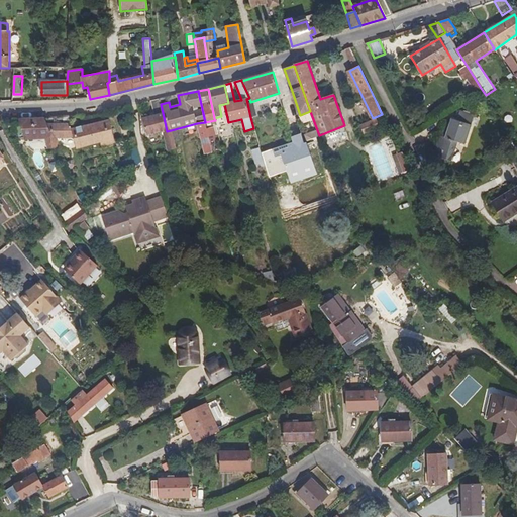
[(167,131),(163,113),(142,118),(147,136),(163,132),(166,145),(174,143),(171,130),(167,131)]
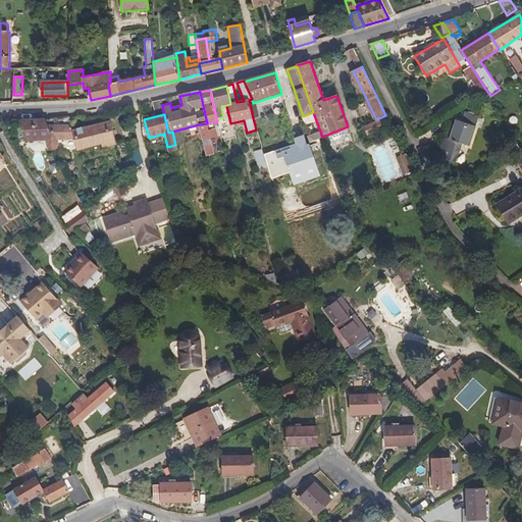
[(478,119),(463,114),(460,121),(456,120),(442,158),(436,156),(433,165),(442,168),(444,168),(445,169),(447,170),(450,161),(456,163),(460,153),(462,144),(469,146),(478,119)]
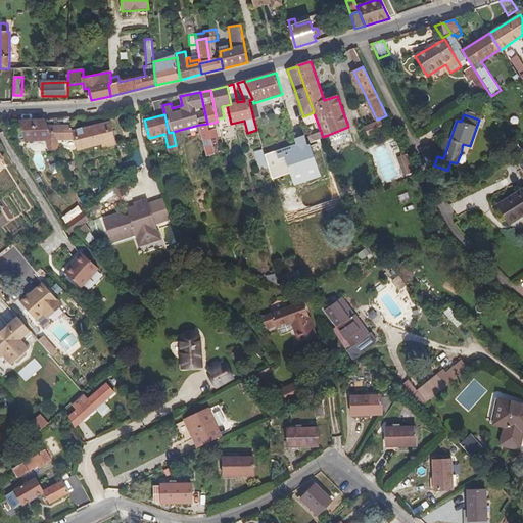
[(110,122),(73,131),(69,119),(47,120),(55,139),(75,139),(78,150),(102,144),(103,148),(115,144),(110,122)]
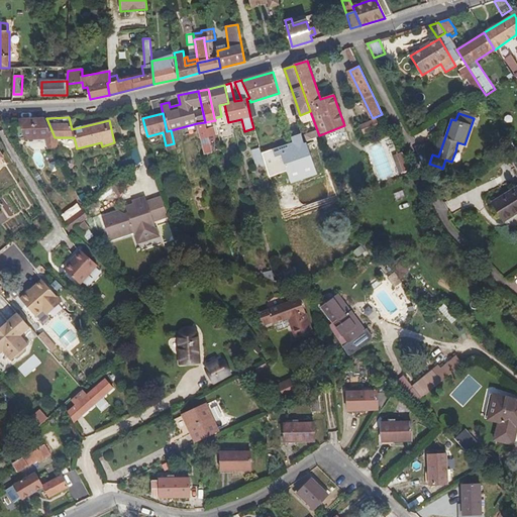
[(55,137),(46,118),(19,120),(20,124),(14,125),(17,137),(24,136),(24,139),(44,138),(55,137)]
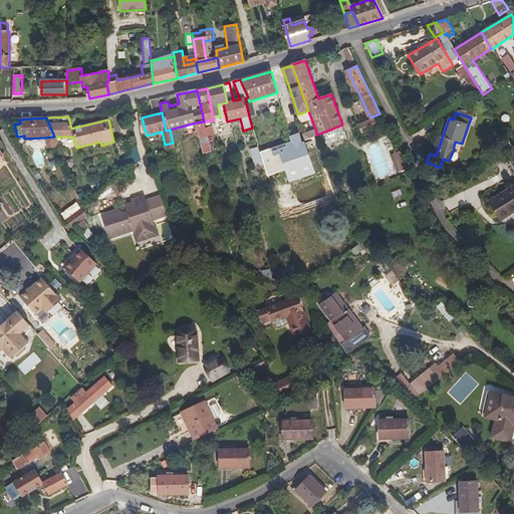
[(378,126),(375,118),(358,125),(361,134),(378,126)]
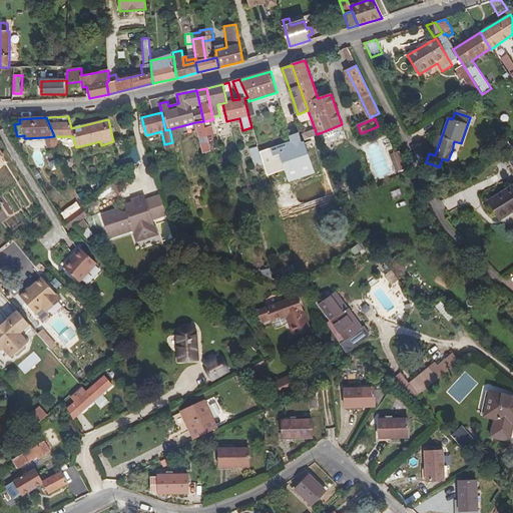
[(203,121),(195,122),(203,154),(211,152),(203,121)]
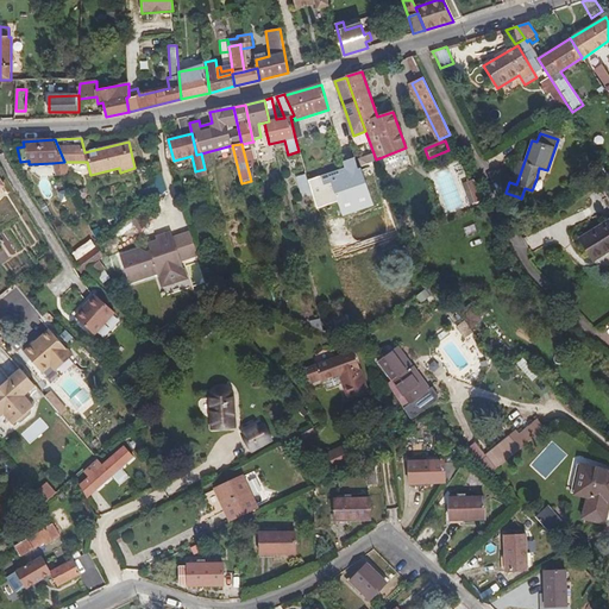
[(66,174),(64,162),(52,163),(56,176),(66,174)]
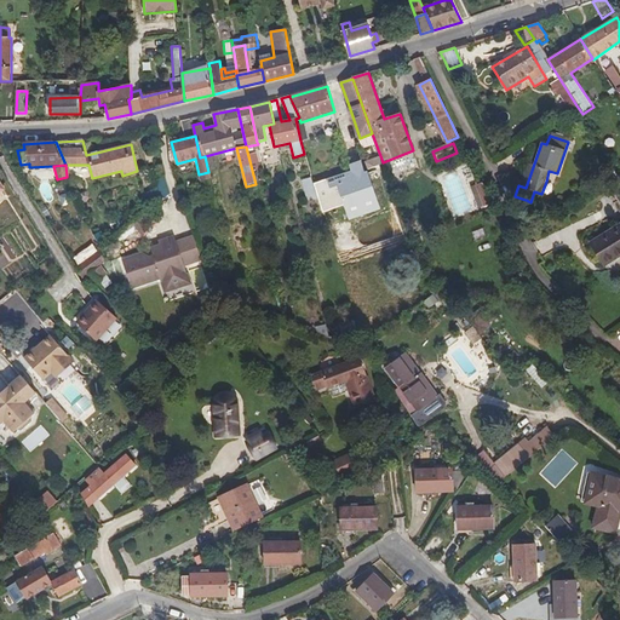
[(313,177),(302,179),(308,204),(319,201),(313,177)]
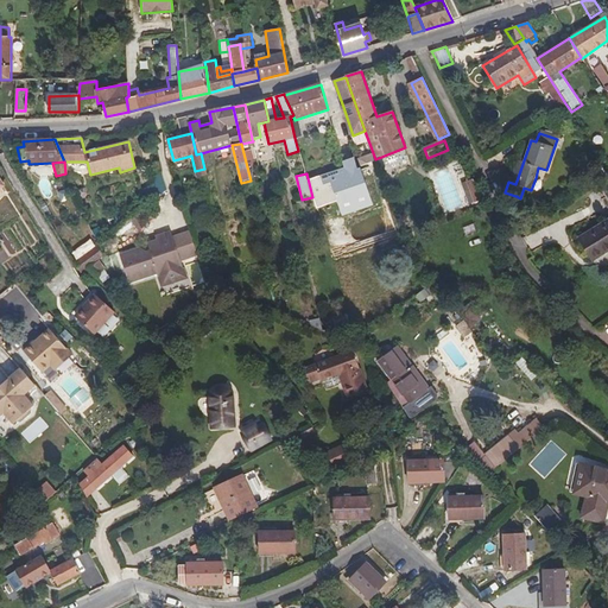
[(480,195),(470,176),(462,179),(473,198),(480,195)]
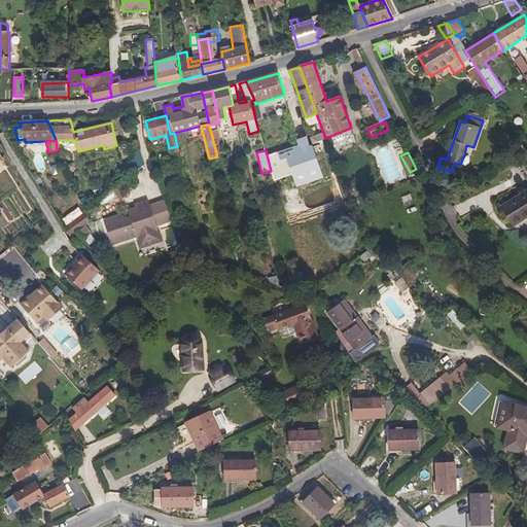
[(526,190),(501,207),(514,225),(526,217),(526,190)]
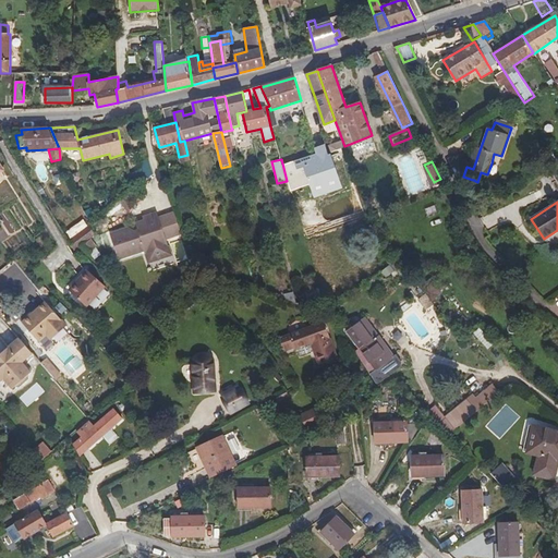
[(166,237),(181,231),(173,209),(158,215),(157,210),(143,215),(144,218),(146,225),(138,228),(135,228),(129,226),(110,232),(119,256),(145,247),(149,259),(171,252),(166,237)]
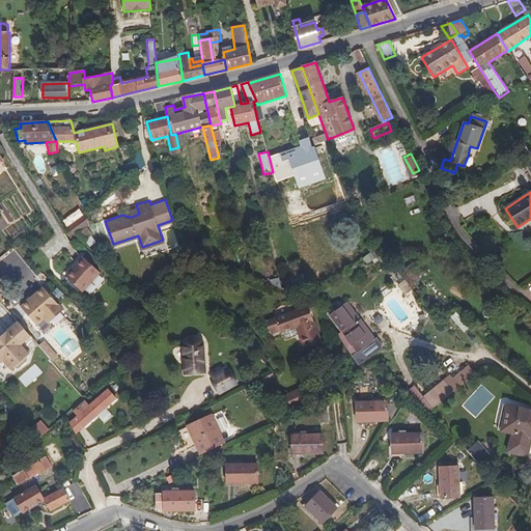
[(137,207),(130,211),(132,217),(139,214),(137,207)]
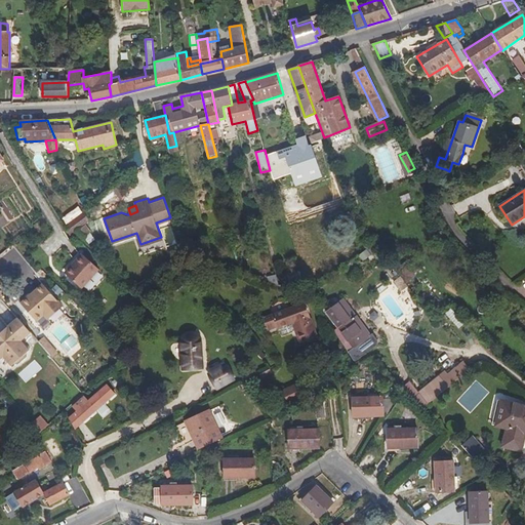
[(87,216),(85,211),(64,227),(67,231),(87,216)]
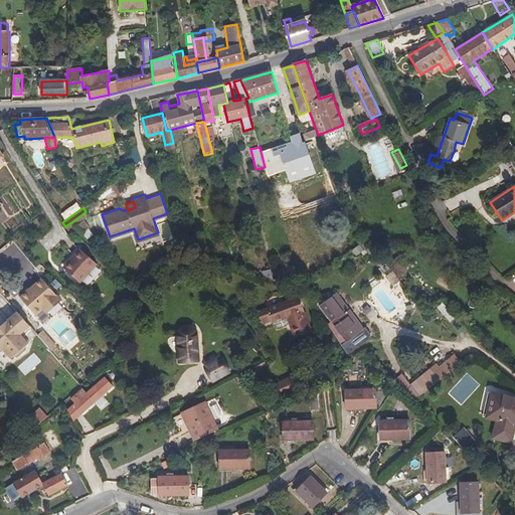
[(88,218),(86,212),(65,226),(68,232),(88,218)]
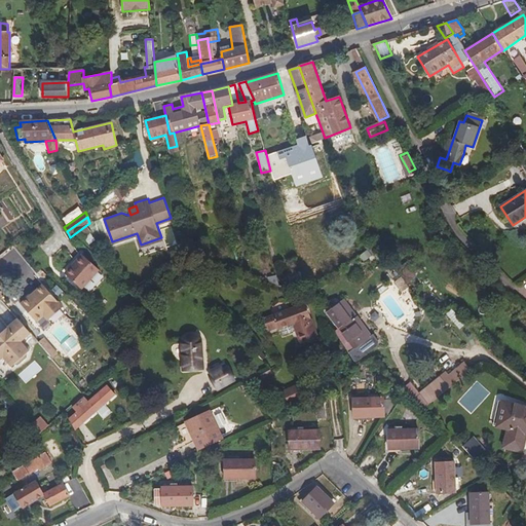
[(161,237),(141,245),(143,253),(164,246),(161,237)]
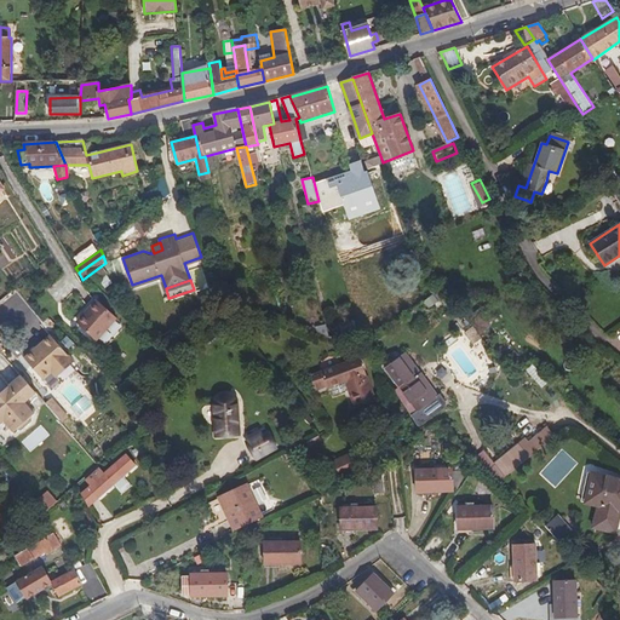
[(116,319),(97,300),(87,310),(89,313),(78,325),(97,340),(116,319)]
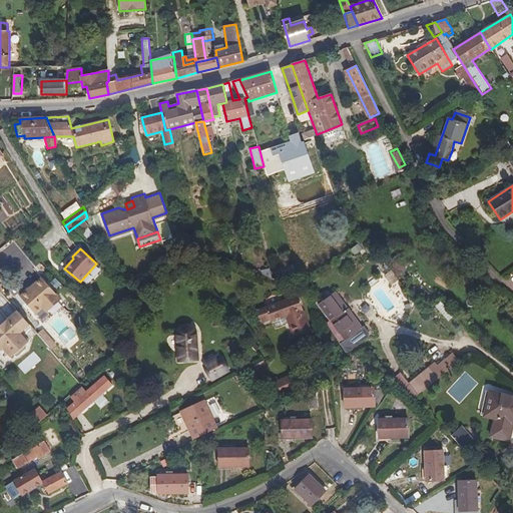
[(60,299),(42,278),(20,297),(35,315),(42,309),(45,313),(60,299)]
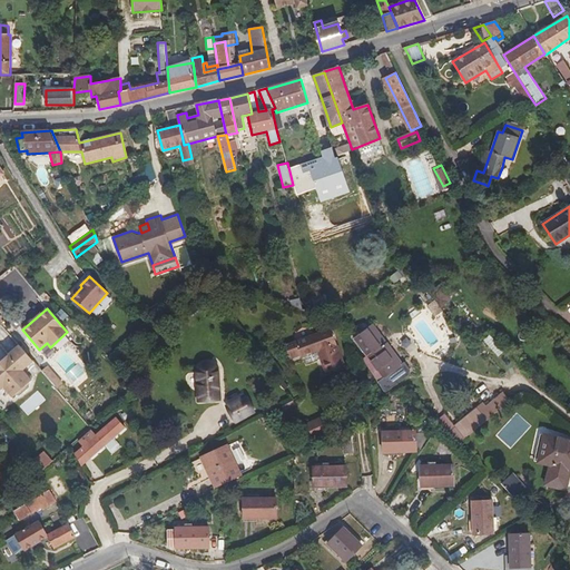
[(389,342),(375,323),(367,328),(381,347),(389,342)]
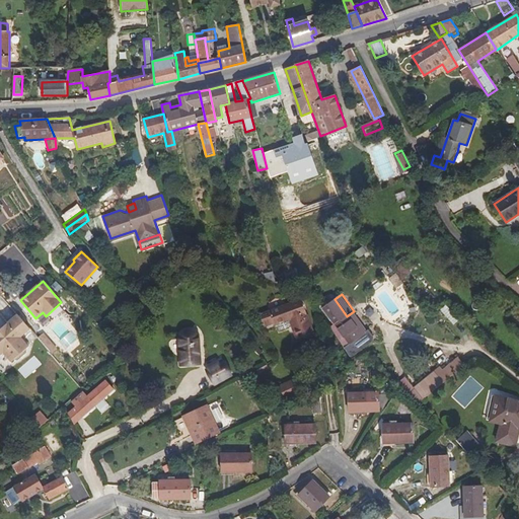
[(314,334),(301,299),(258,314),(264,328),(274,324),(274,325),(277,324),(288,320),(291,327),(296,341),(314,334)]
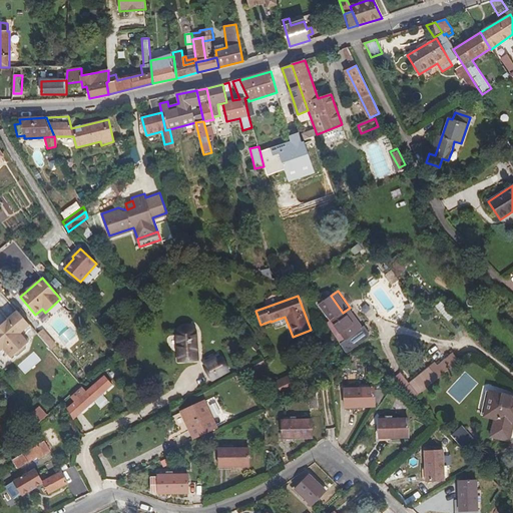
[(320,304),(347,340),(343,343),(350,352),(371,336),(372,332),(367,325),(364,327),(350,308),(343,313),(331,296),(320,304)]
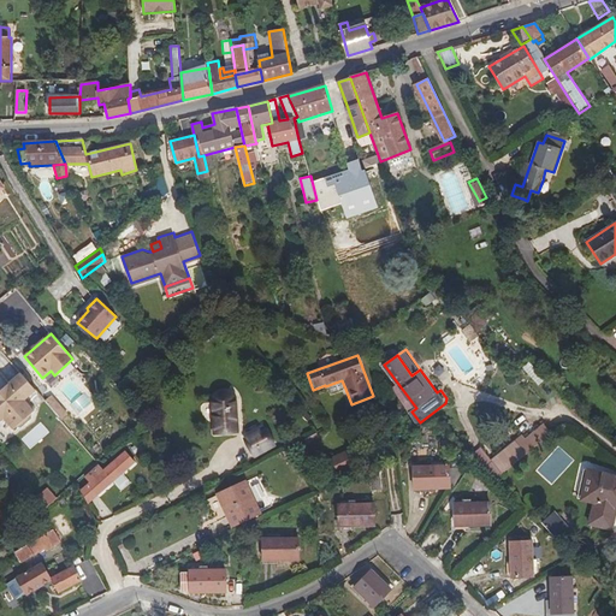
[(542,380),(527,363),(520,372),(533,388),(542,380)]
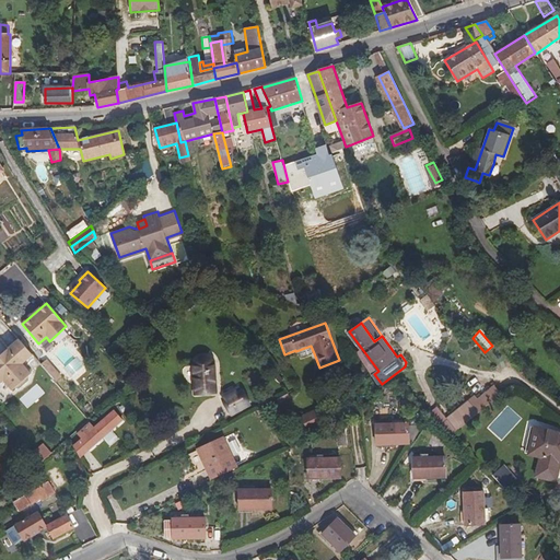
[(33,356),(19,339),(0,356),(0,384),(3,382),(12,392),(32,374),(23,364),(33,356)]
